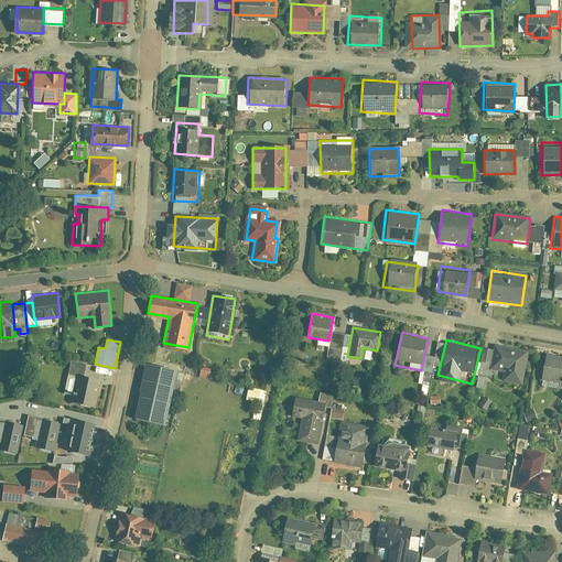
[(529,348),(496,341),(487,376),(521,384),(529,348)]
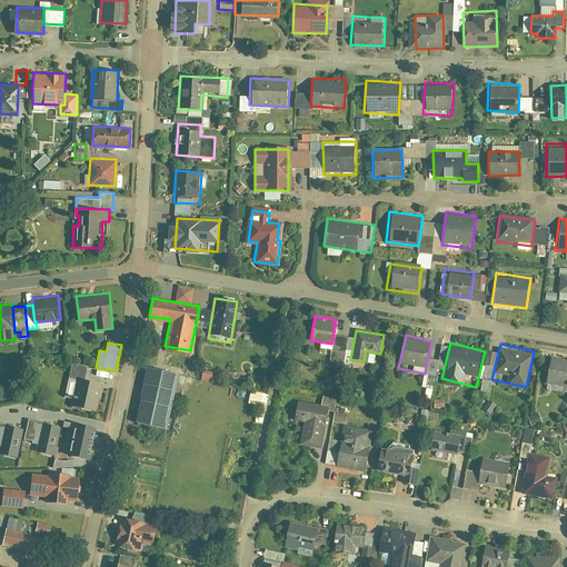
[(566,360),(550,357),(544,383),(566,387),(566,360)]
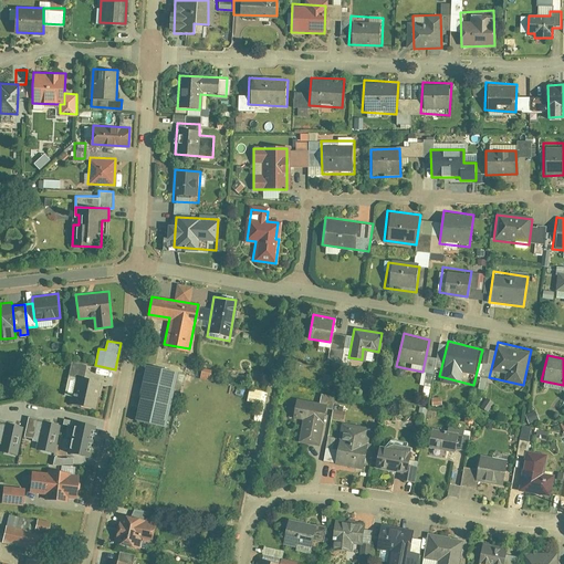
[(75,376),(84,378),(87,363),(72,359),(69,375),(75,376)]
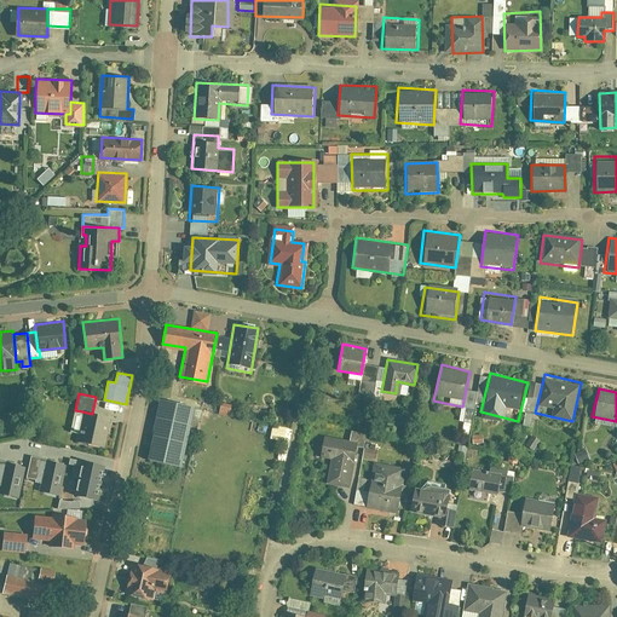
[(195,410),(161,402),(146,461),(182,468),(195,410)]
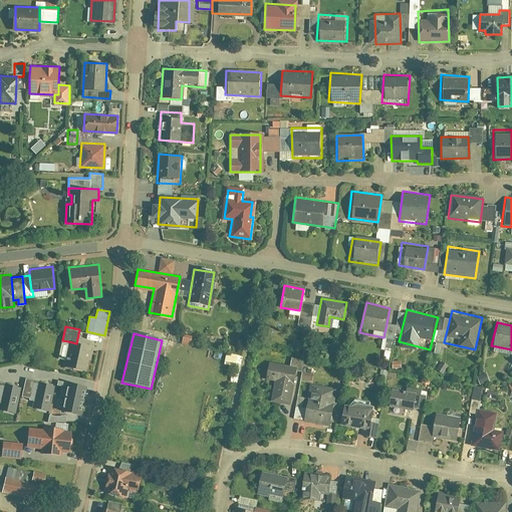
[(63,365),(87,370),(92,346),(76,343),(68,341),(63,365)]
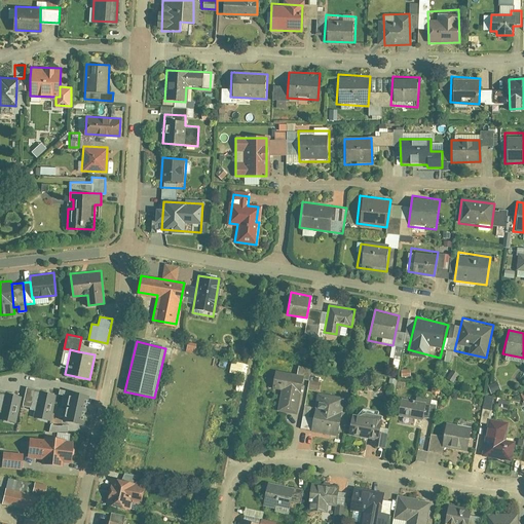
[(244,376),(247,364),(229,360),(227,372),(244,376)]
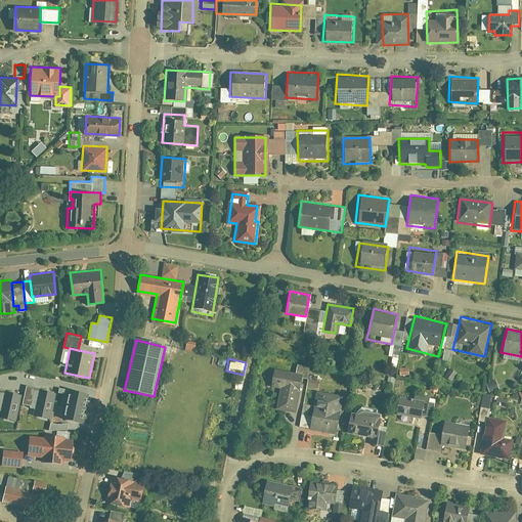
[(304,378),(270,371),(262,406),(296,415),(304,378)]
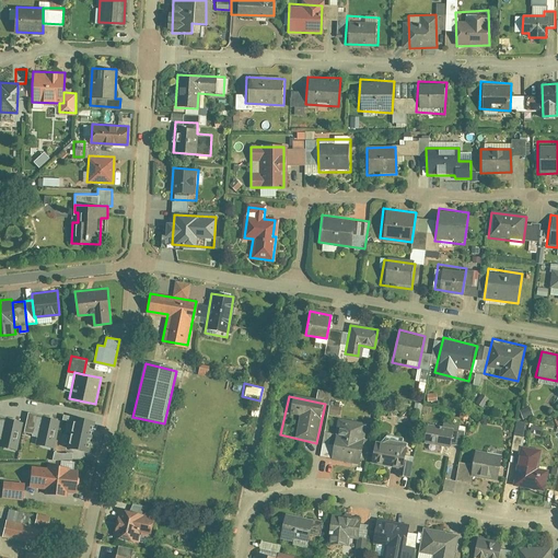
[(338,414),(339,405),(327,403),(326,410),(338,414)]
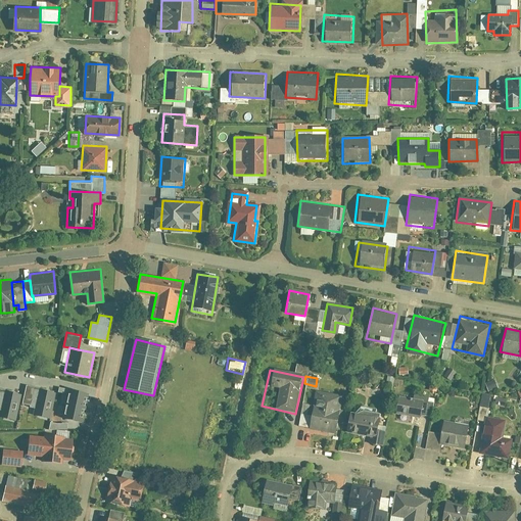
[(33,414),(47,418),(52,393),(38,390),(38,391),(32,390),(28,407),(34,408),(33,414)]
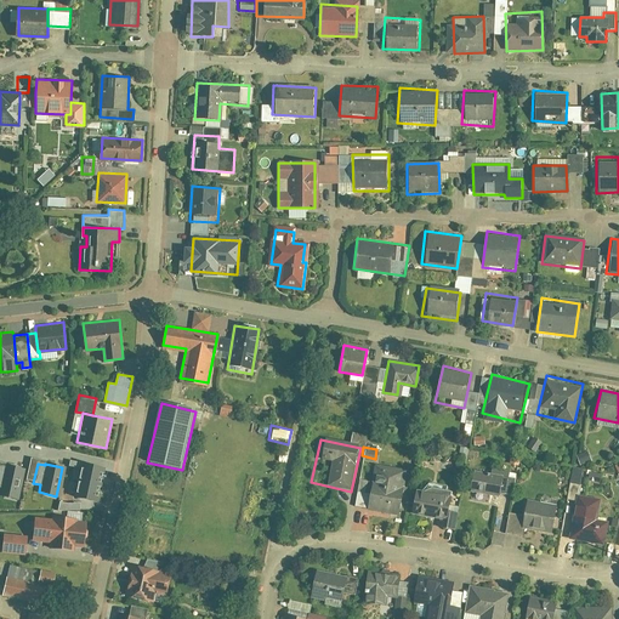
[(73,497),(95,500),(102,469),(80,464),(73,497)]
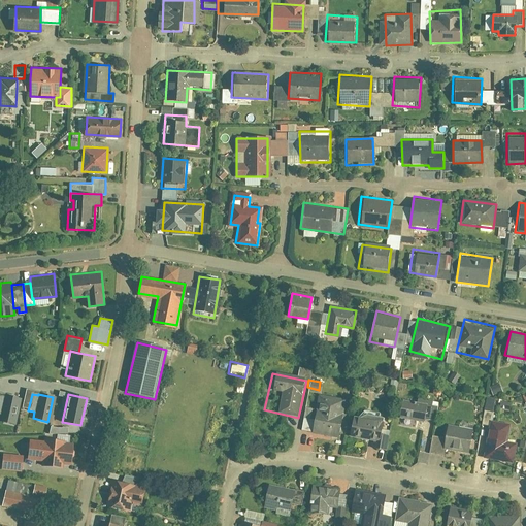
[(351,402),(317,394),(308,430),(342,438),(351,402)]
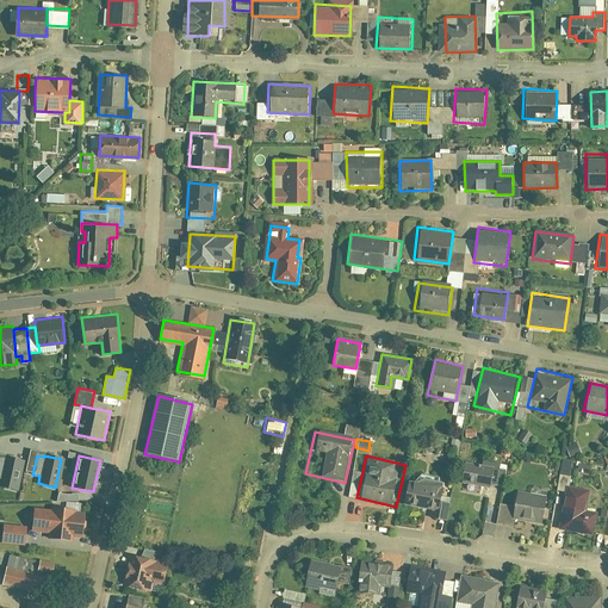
[(502,465),(463,456),(456,484),(496,494),(502,465)]
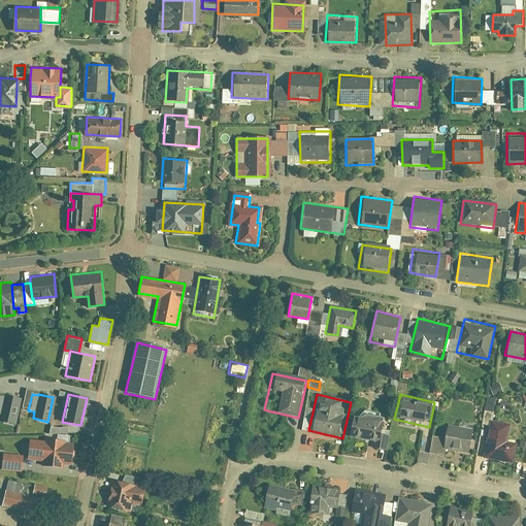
[(0,420),(12,423),(19,398),(4,395),(3,396),(0,395),(0,414),(0,420)]
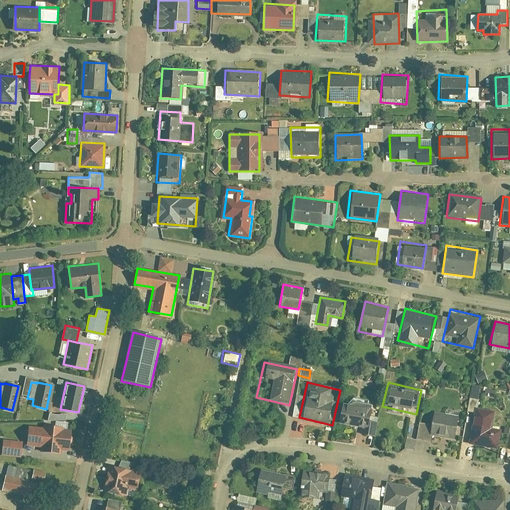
[(471,384),(467,396),(476,399),(480,387),(471,384)]
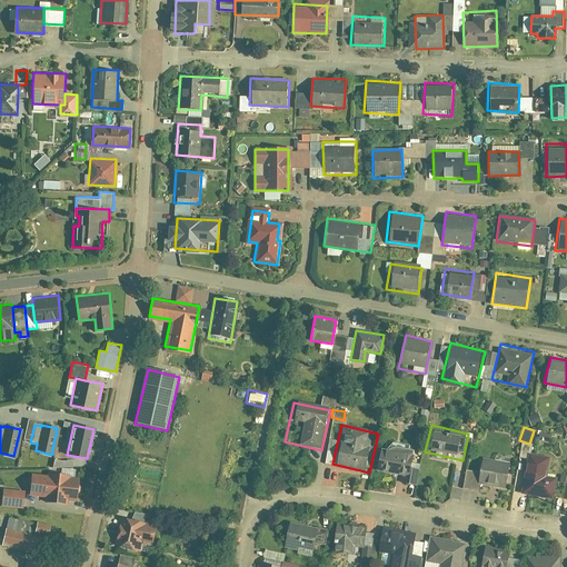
[(417,454),(384,446),(377,471),(410,479),(417,454)]
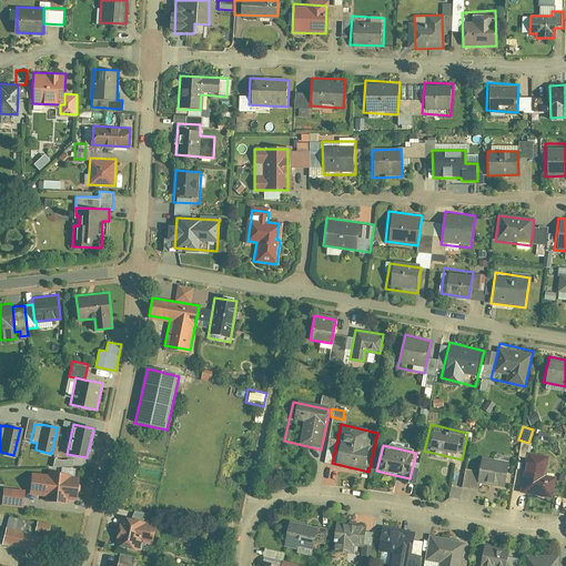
[(507,464),(471,455),(464,482),(502,491),(507,464)]
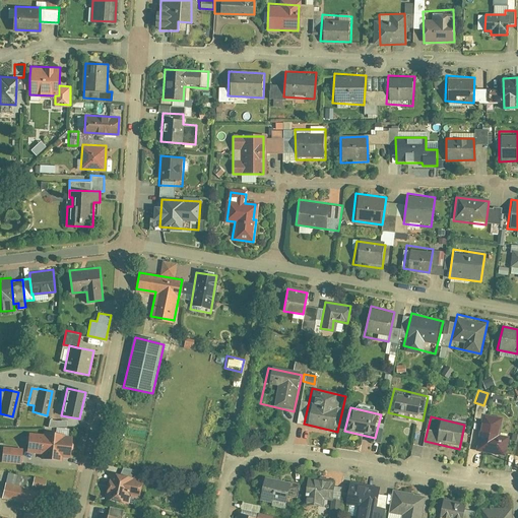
[(511,430),(477,423),(470,450),(504,458),(511,430)]
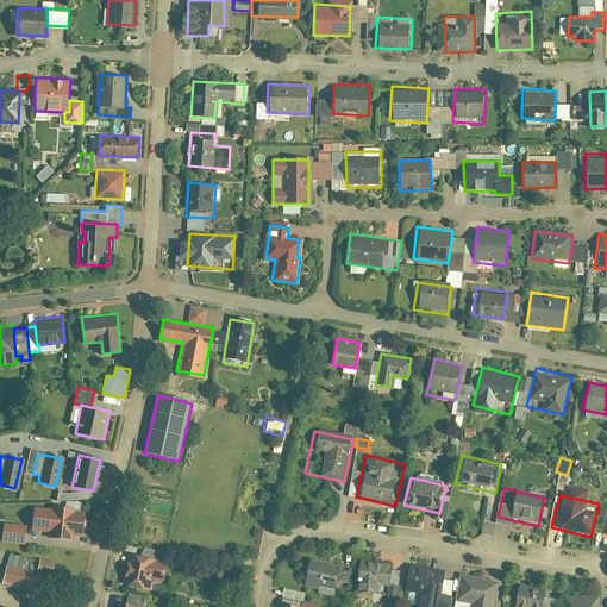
[(35,505),(31,527),(49,530),(49,534),(73,537),(73,532),(82,533),(85,511),(76,509),(76,506),(52,504),(51,506),(35,505)]
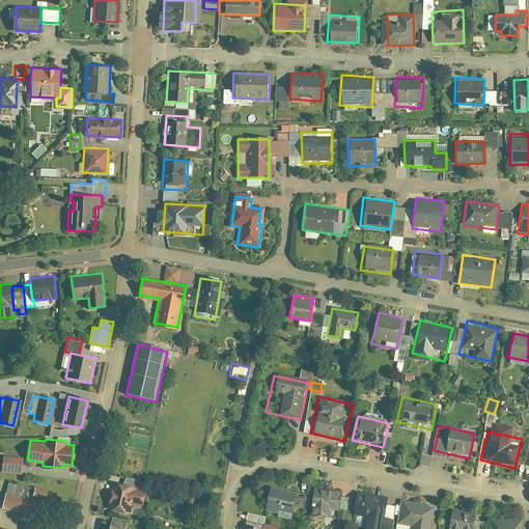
[(2,470),(22,472),(24,456),(4,454),(2,470)]
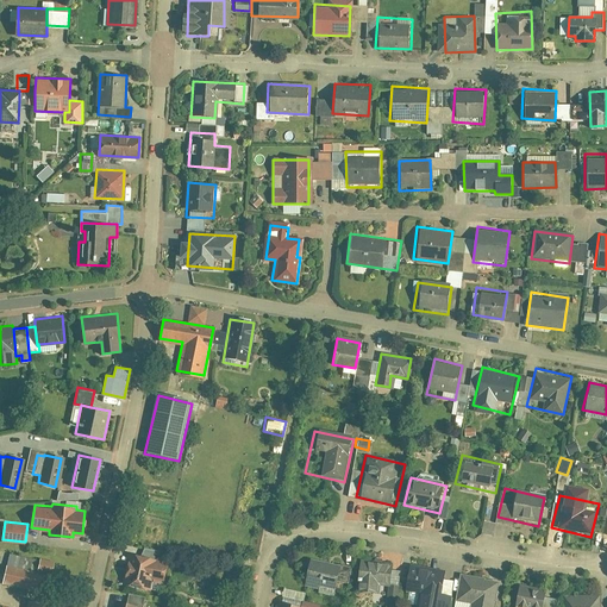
[(345,562),(308,552),(300,587),(338,595),(345,562)]
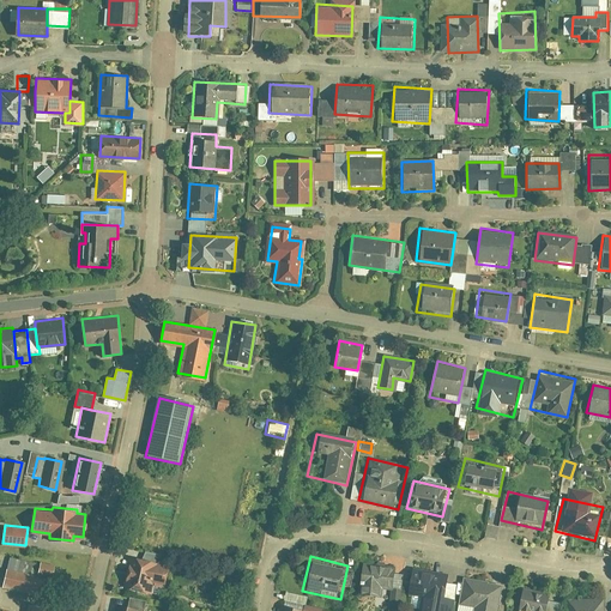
[(18,569),(37,574),(40,562),(22,557),(18,569)]
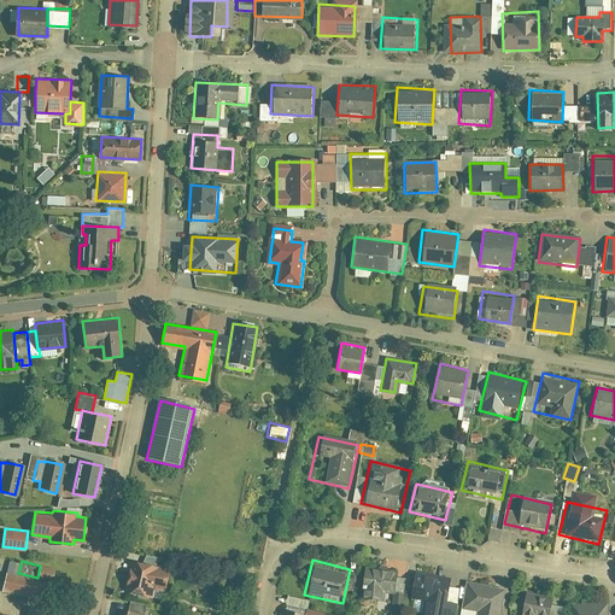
[(167,569),(129,561),(122,589),(151,596),(153,586),(162,587),(167,569)]
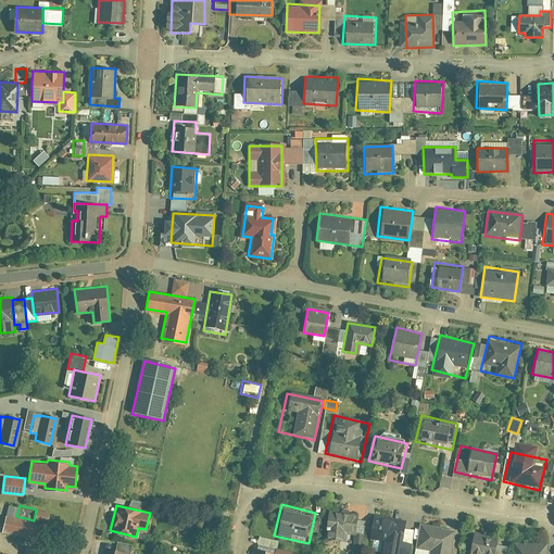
[(34,520),(48,524),(50,511),(37,507),(36,510),(34,520)]
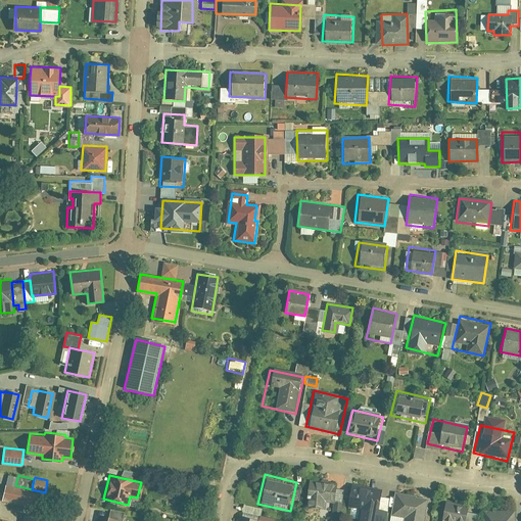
[(332,520),(340,488),(306,480),(298,515),(323,520),(332,520)]
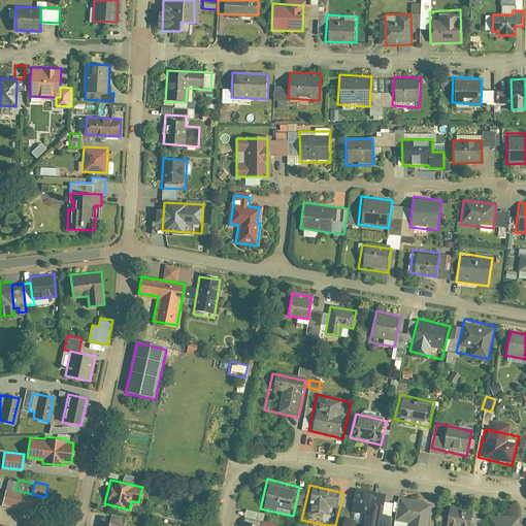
[(6,488),(2,504),(44,514),(48,497),(45,497),(32,494),(15,490),(6,488)]
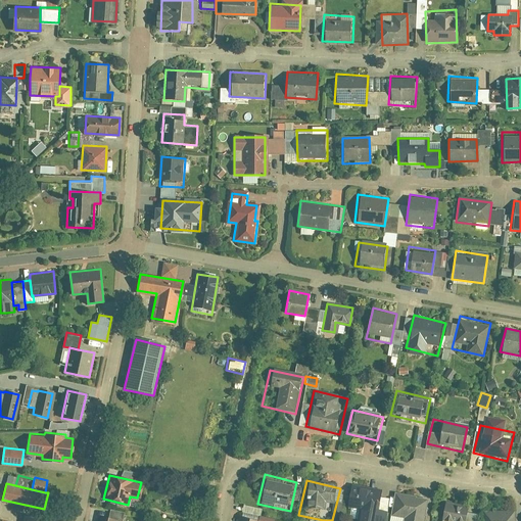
[(380,520),(387,494),(350,485),(341,520),(380,520)]
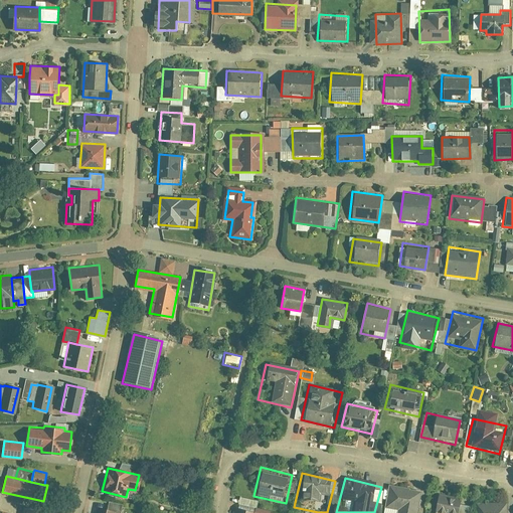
[(413,512),(419,491),(387,483),(380,512),(413,512)]
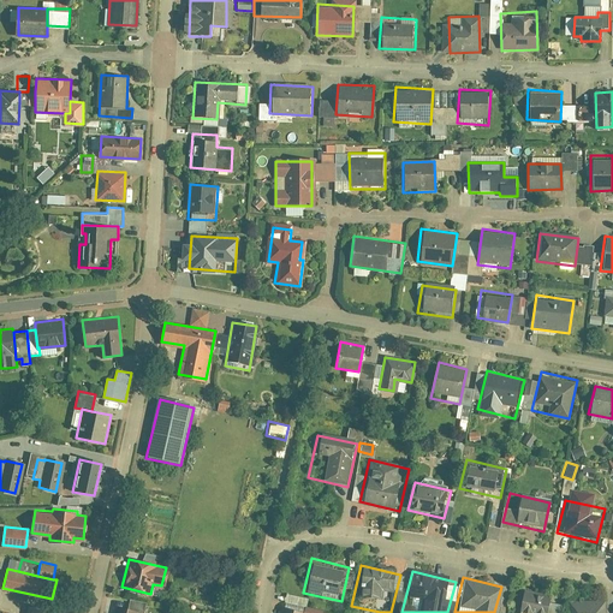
[(546,612),(549,597),(523,593),(519,612),(525,612),(546,612)]
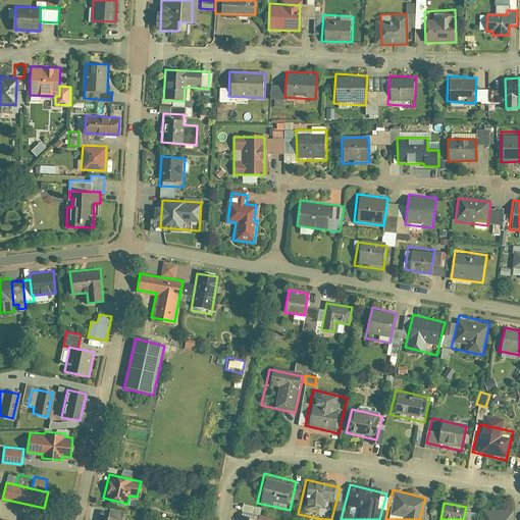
[(513,519),(513,510),(481,512),(481,519),(513,519)]
